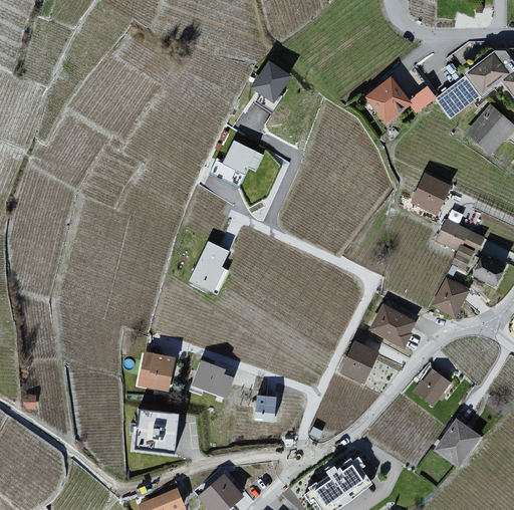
[(493,54),(468,73),(482,92),(507,73),(493,54)]
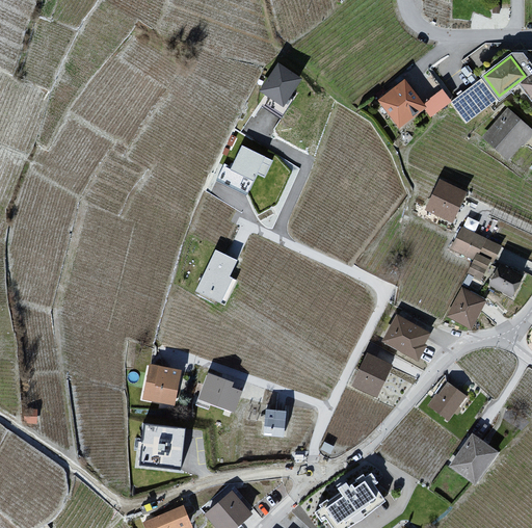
[(260,90),(282,105),(300,77),(278,62),(260,90)]
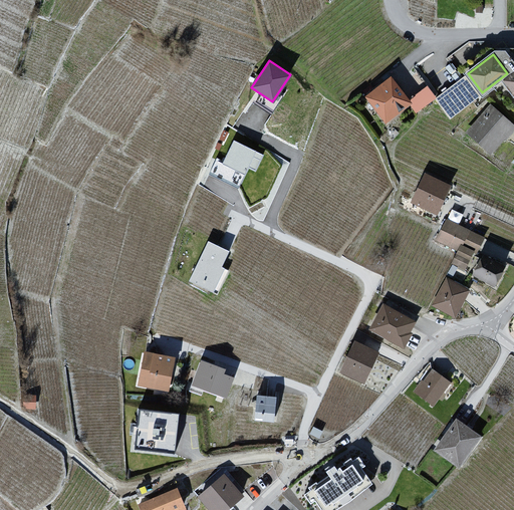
[(513,70),(502,80),(513,95),(513,70)]
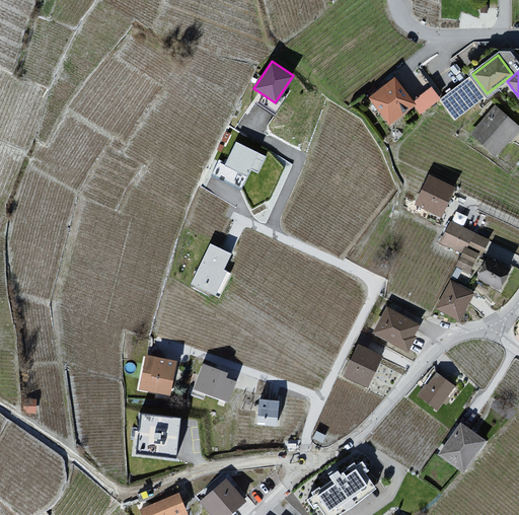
[(415,102),(394,77),(369,97),(390,123),(415,102)]
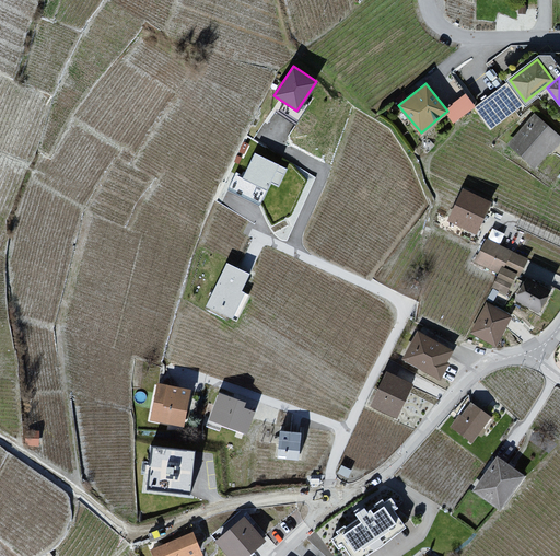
[(478,105),(491,125),(521,104),(506,84),(478,105)]
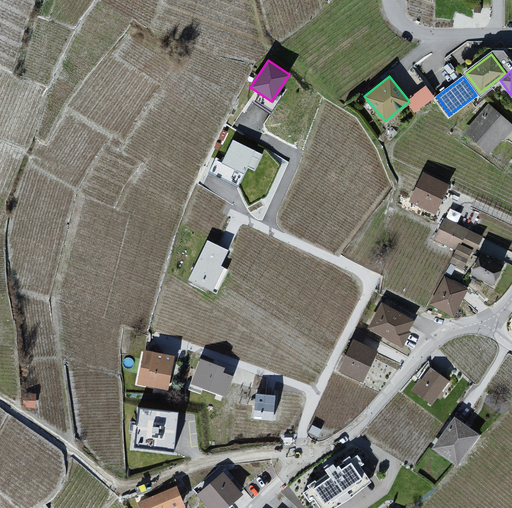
[(408,97),(415,107),(432,94),(425,85),(408,97)]
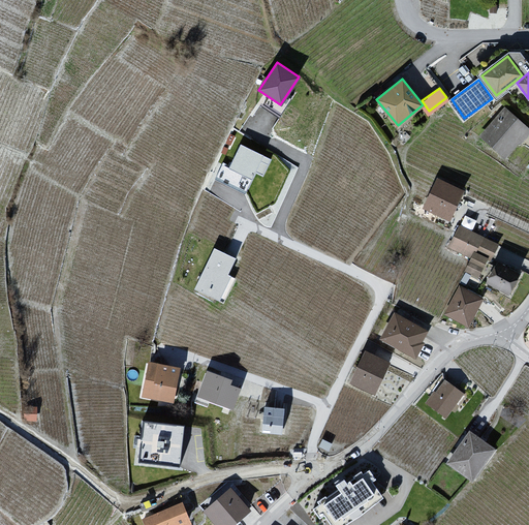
[(528,129),(504,107),(479,134),(506,158),(528,131),(528,129)]
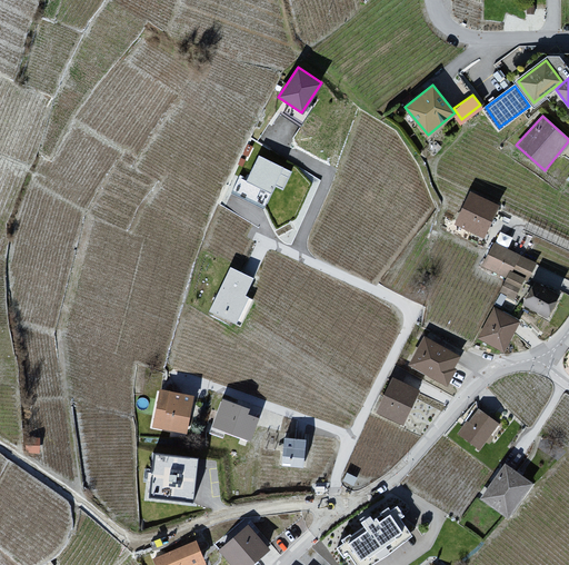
[(283,186),(291,169),(259,155),(247,180),(238,177),(232,190),(265,205),(275,182),(283,186)]
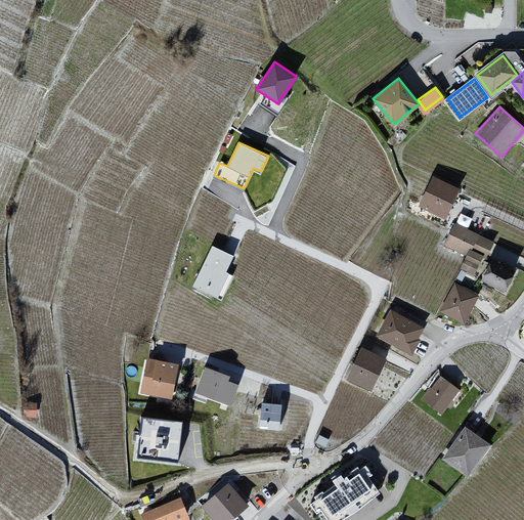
[(432,176),(419,205),(445,217),(459,188),(432,176)]
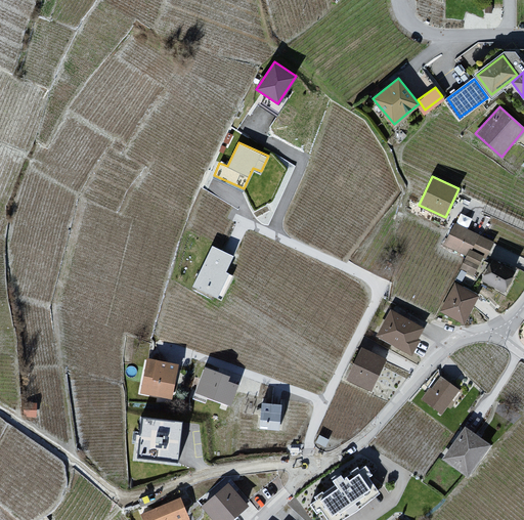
[(493,242),(456,224),(446,246),(465,255),(459,267),(476,275),(493,242)]
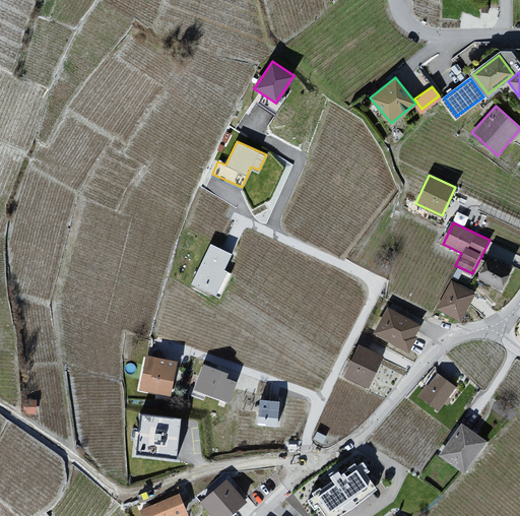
[(233,253),(212,244),(192,284),(217,296),(229,271),(224,269),(233,253)]
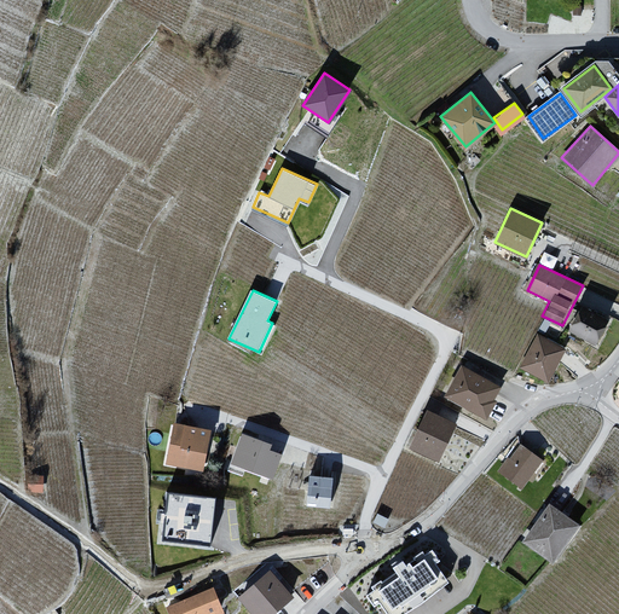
[(611,319),(582,305),(570,330),(597,345),(611,319)]
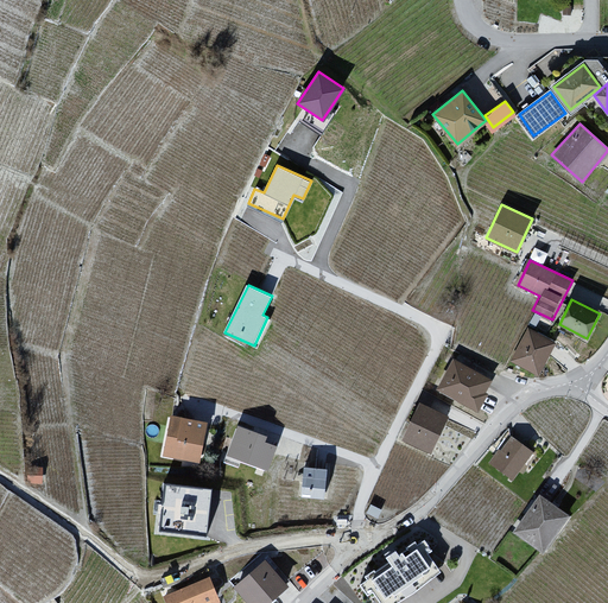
[(556,342),(527,327),(511,360),(539,374),(556,342)]
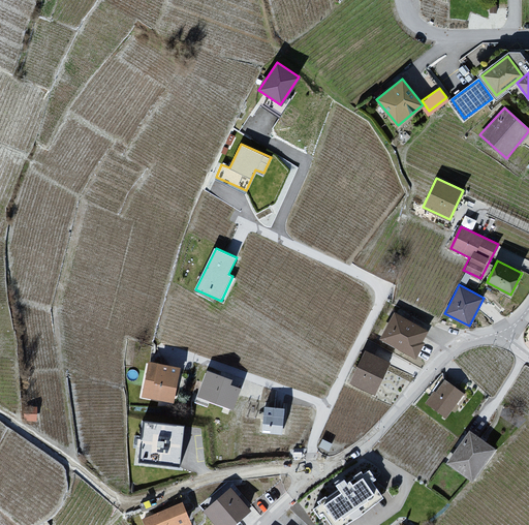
[(429,331),(394,312),(379,337),(414,357),(429,331)]
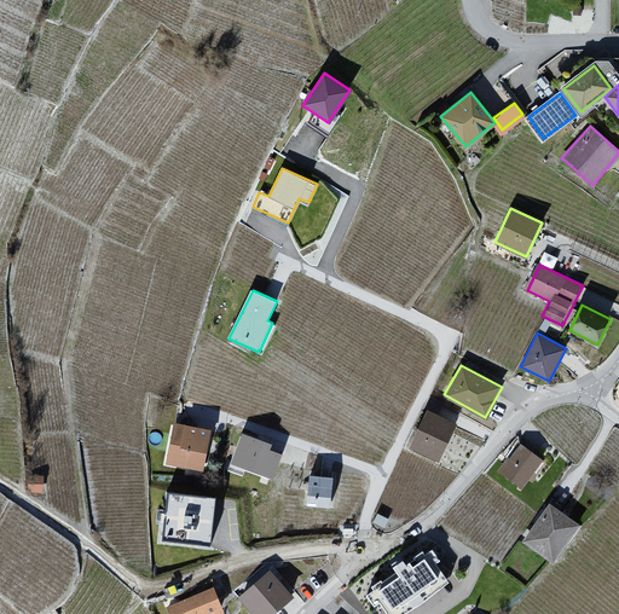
[(456,424),(427,411),(410,446),(438,459),(456,424)]
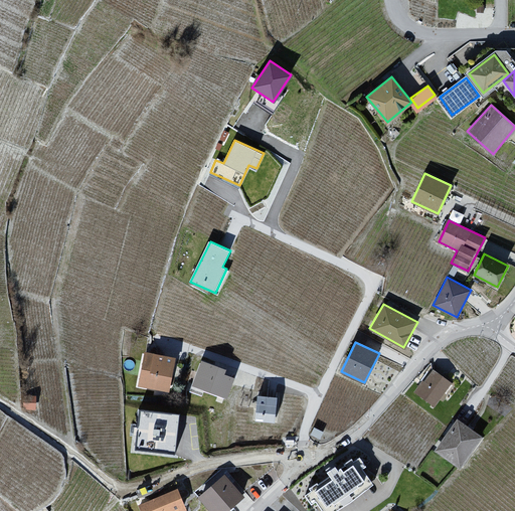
[(175,357),(144,351),(137,387),(168,393),(175,357)]
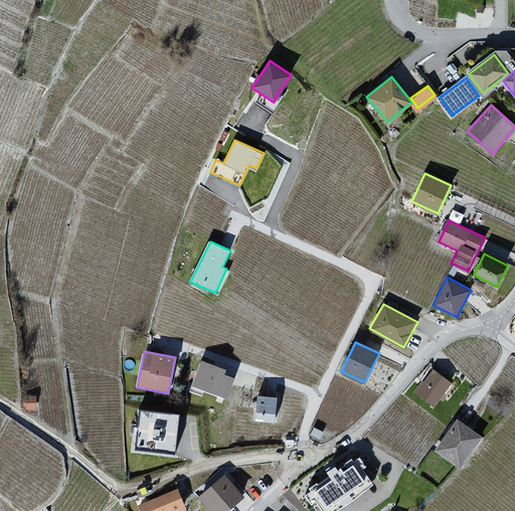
[(450,382),(432,369),(415,392),(434,405),(450,382)]
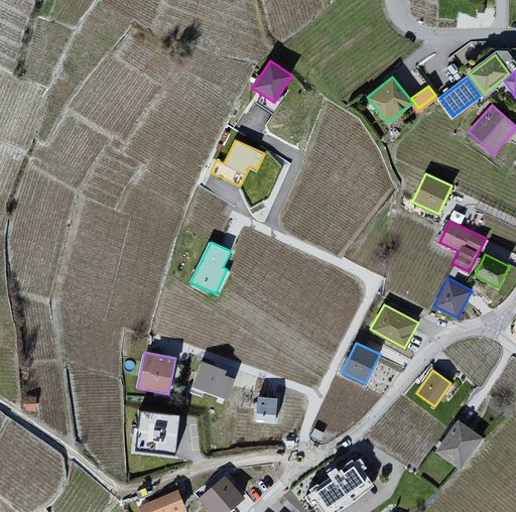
[(35,397),(23,396),(23,409),(35,409),(35,397)]
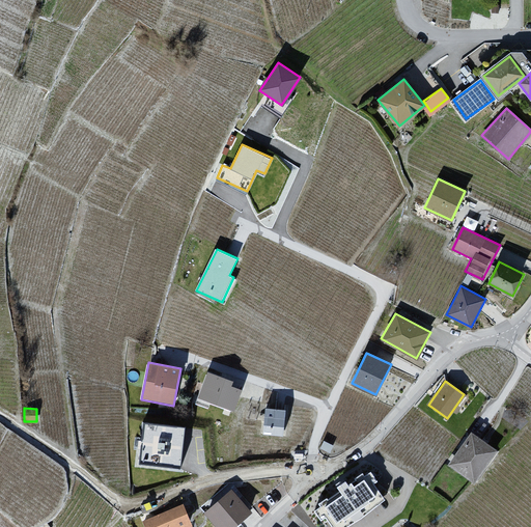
[(285,410),(264,408),(262,432),(282,434),(285,410)]
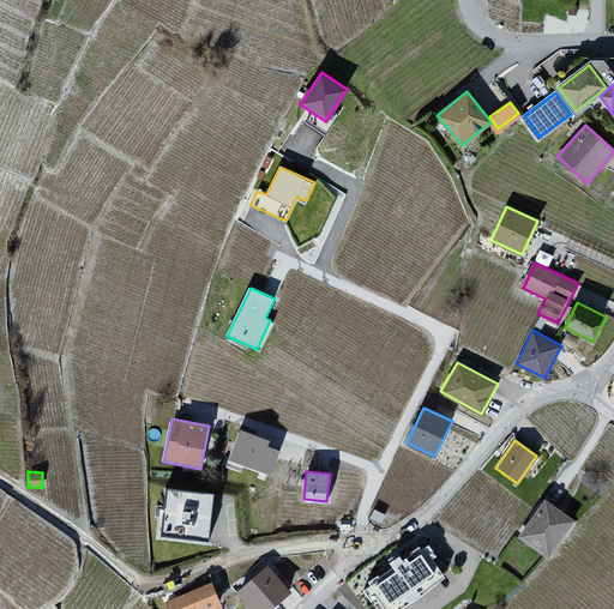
[(170,488),(163,532),(203,540),(211,495),(170,488)]
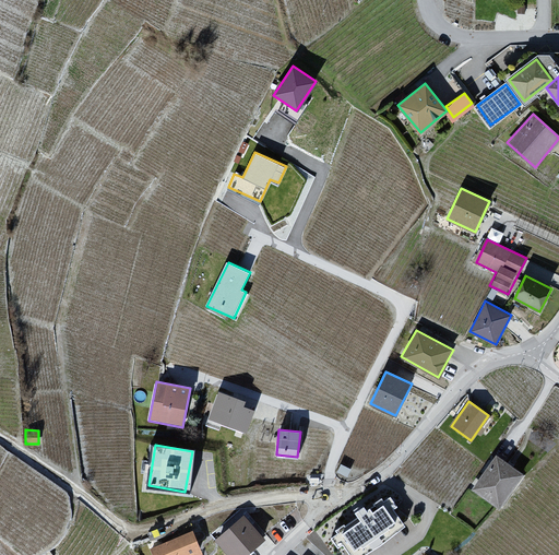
[(521,474),(495,456),(472,489),(498,508),(521,474)]
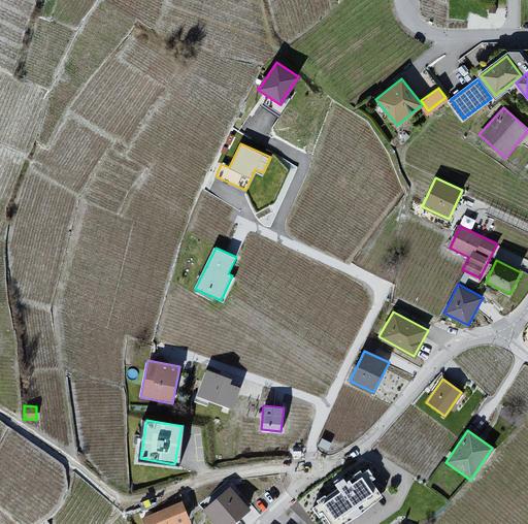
[(318,494),(334,520),(381,489),(364,464),(318,494)]
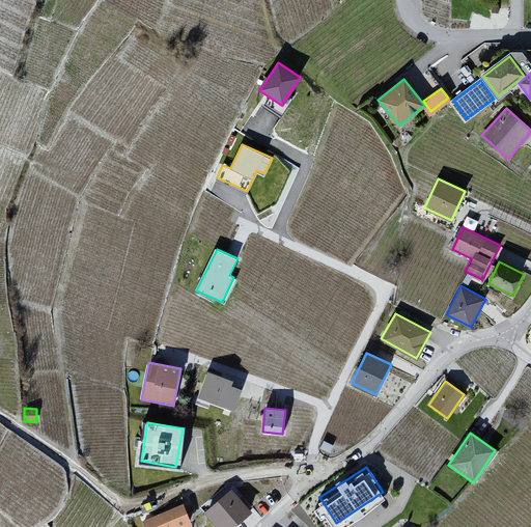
[(230,490),(202,514),(215,526),(232,526),(250,512),(230,490)]
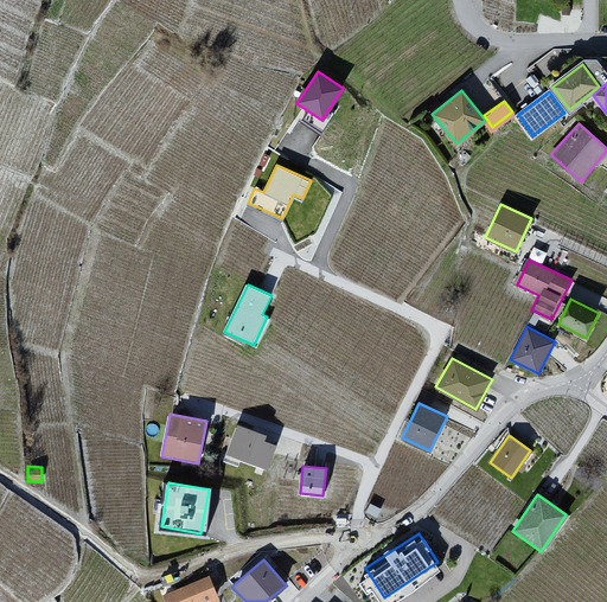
[(208,575),(163,593),(166,601),(206,601),(217,597),(208,575)]
